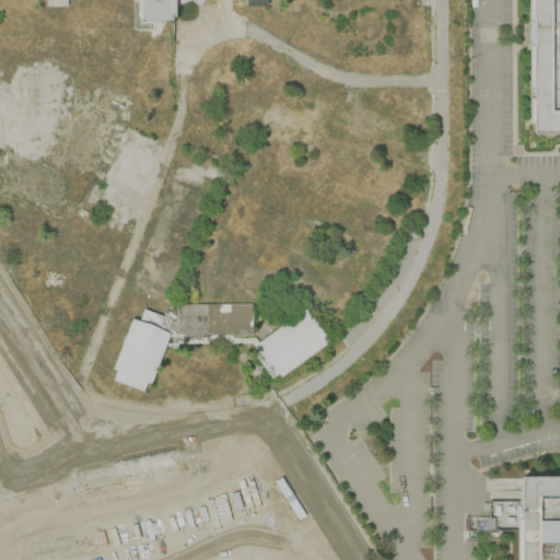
[(150,30),(135,30),(135,0),(68,0),(68,7),(46,7),(46,0),(268,0),(268,6),(240,6),(240,0),(173,0),(173,22),(150,22),(150,30)]
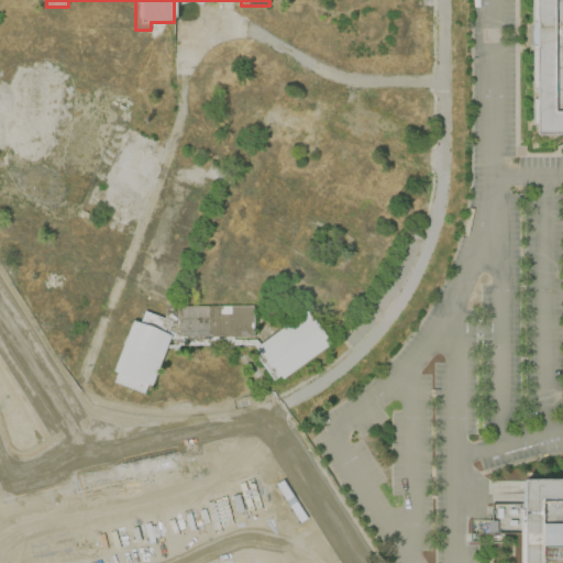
[(562,134),(537,134),(536,0),(562,0),(562,134)]
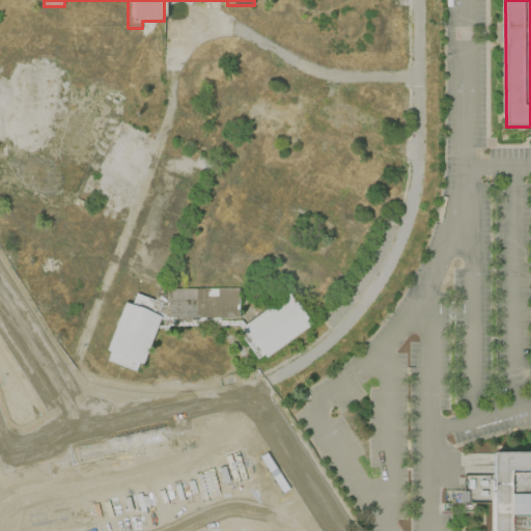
[(244,331),(240,326),(169,326),(169,331),(164,331),(164,319),(160,320),(162,315),(158,313),(162,303),(155,300),(159,288),(171,288),(171,316),(173,316),(173,319),(213,319),(213,316),(219,316),(219,319),(242,319),(244,326),(247,329),(244,331)]
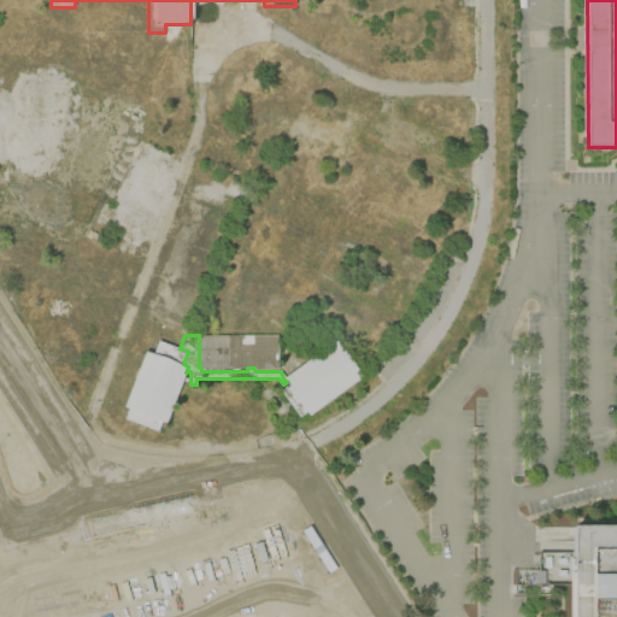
[(247,368),(201,368),(199,368),(199,335),(306,335),(306,339),(277,339),(277,369),(254,368),(247,368)]
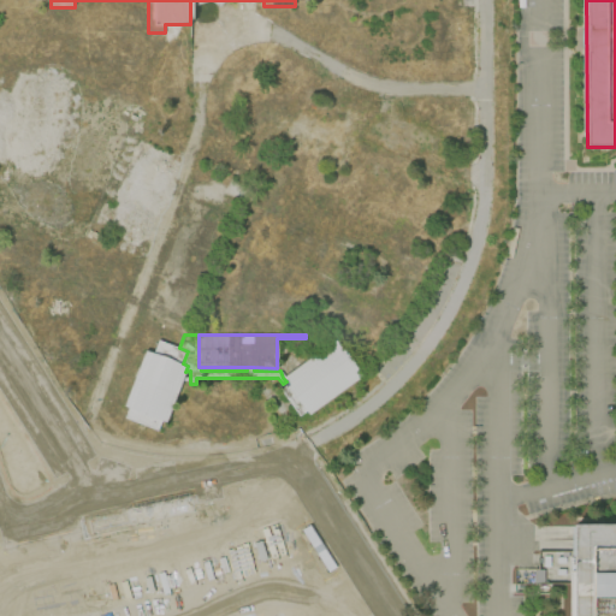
[(283,378),(336,339),(362,375),(309,414),(307,410),(300,415),(279,388),(283,384),(286,381),(283,378)]
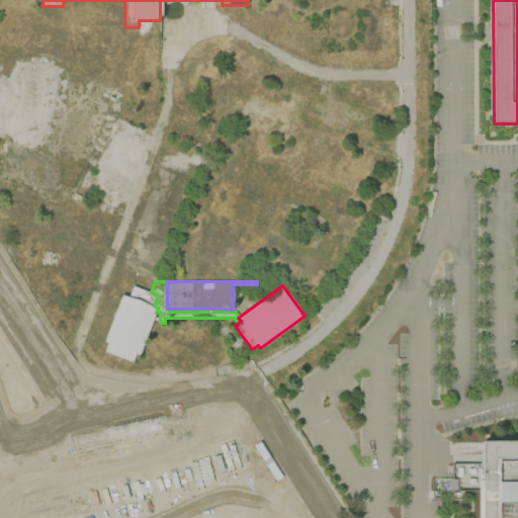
[(151,292),(158,295),(154,306),(158,308),(156,313),(141,354),(136,352),(133,361),(105,351),(108,342),(105,340),(122,294),(130,296),(134,286),(151,292)]
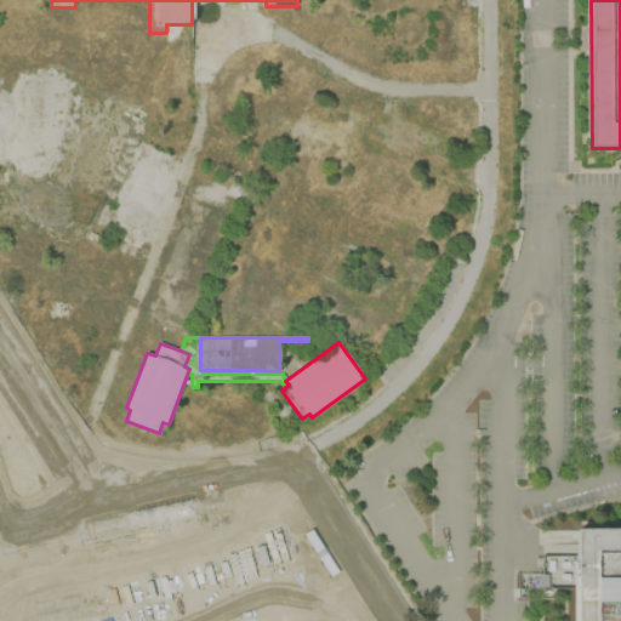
[(620,620),(573,620),(574,576),(580,576),(580,529),(620,529),(620,534),(620,620)]
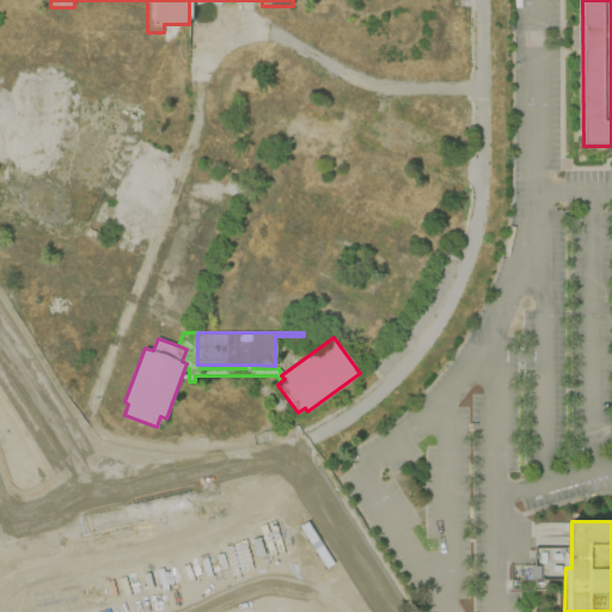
All buildings are outlined.
